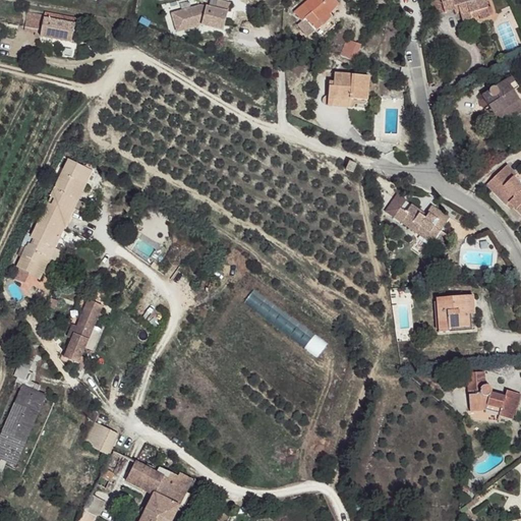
[(330,7),(323,0),(320,0),(300,18),(309,26),(312,25),(319,33),(325,26),(330,32),(340,22),(337,19),(346,12),(336,2),(330,7)]
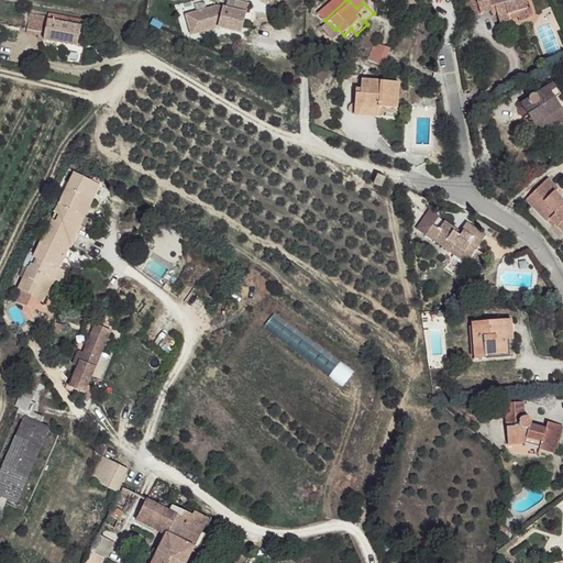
[(506,0),(473,0),(479,22),(489,19),(488,13),(494,12),(495,18),(499,30),(510,28),(508,20),(518,18),(528,13),(523,3),(509,8),(506,0)]
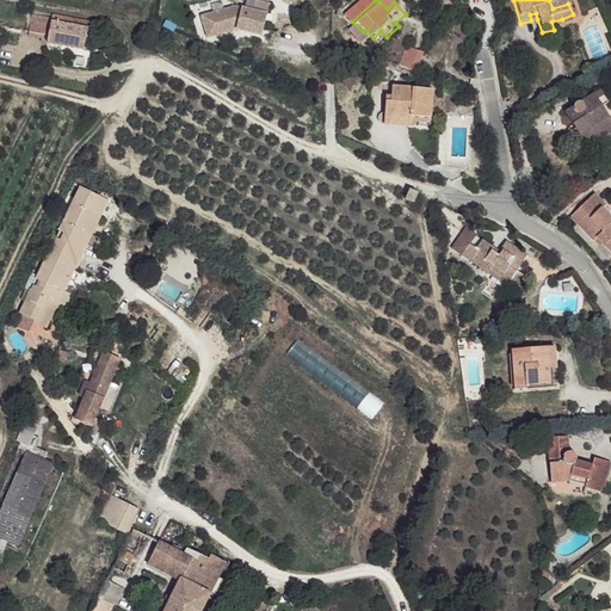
[(240,10),(205,18),(211,39),(240,32),(266,39),(272,18),(240,10)]
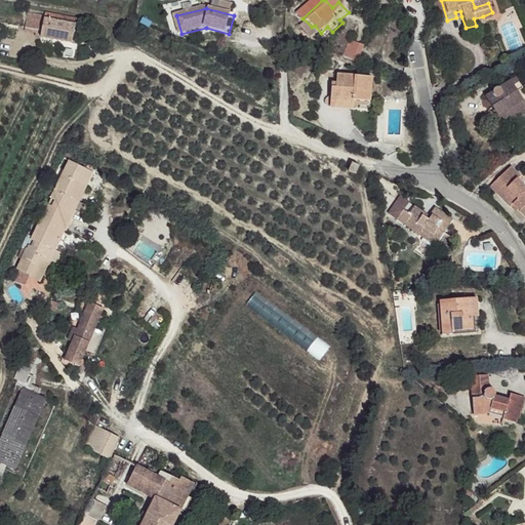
[(25,25),(37,28),(40,13),(28,11),(25,25)]
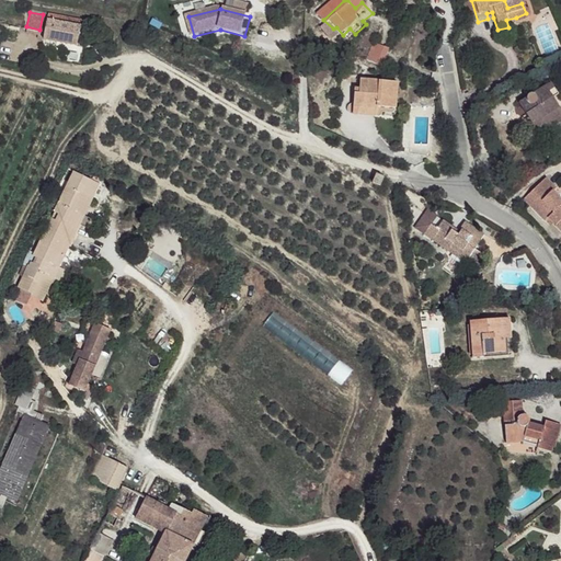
[(49,12),(48,15),(80,22),(81,20),(49,12)]
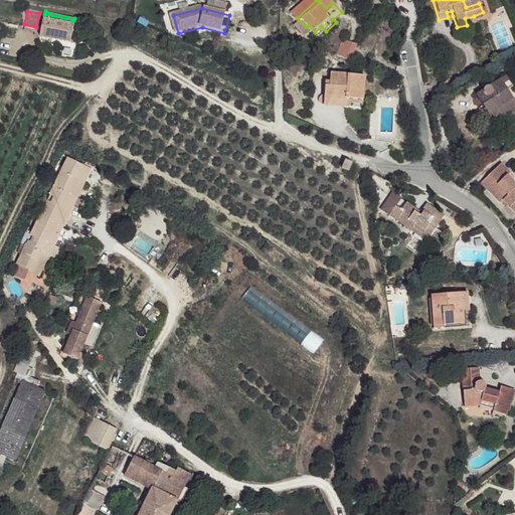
[(68,42),(73,20),(44,14),(39,13),(36,27),(39,28),(38,36),(68,42)]
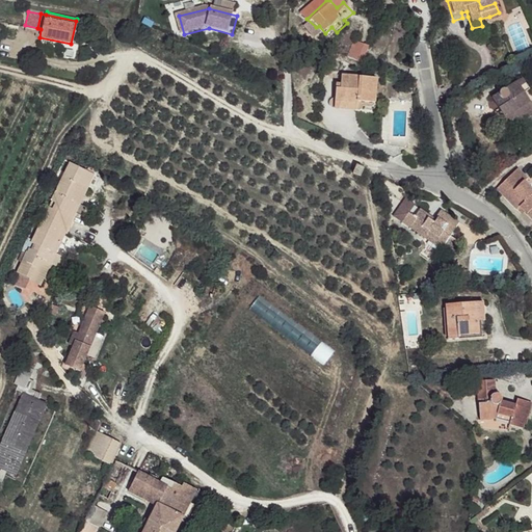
[(489,17),(480,19),(482,26),(490,22),(489,17)]
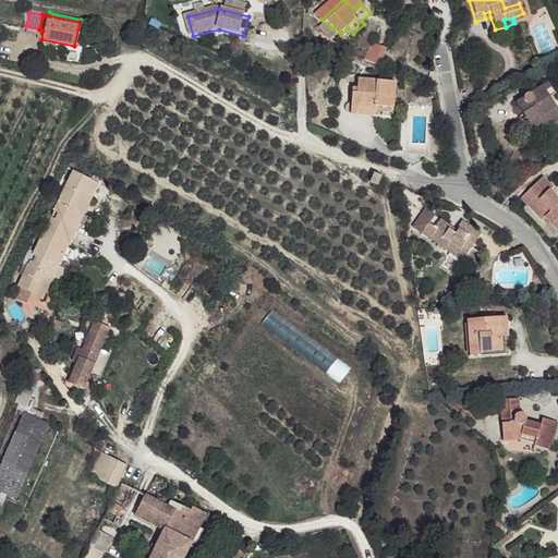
[(395,51),(380,46),(374,64),(388,69),(395,51)]
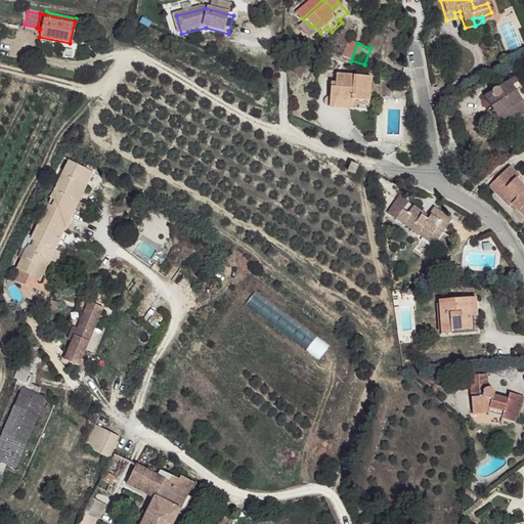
[(372,81),(339,79),(338,85),(337,92),(332,91),(331,103),(331,105),(353,107),(354,102),(370,103),(372,81)]
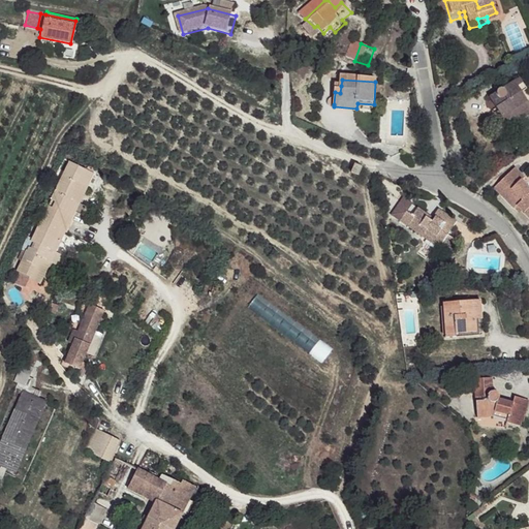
[(528,90),(524,84),(495,102),(514,132),(528,121),(528,101),(526,97),(528,94),(528,90)]
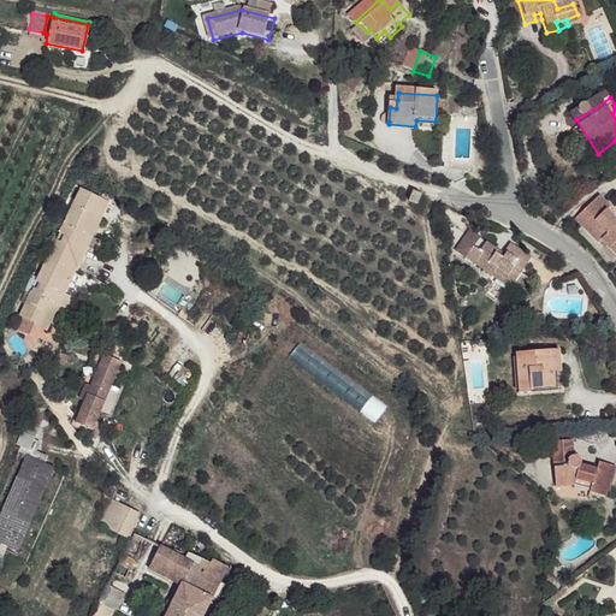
[(436,128),(436,122),(416,120),(415,126),(389,124),(383,120),(381,125),(384,129),(419,132),(419,128),(436,128)]
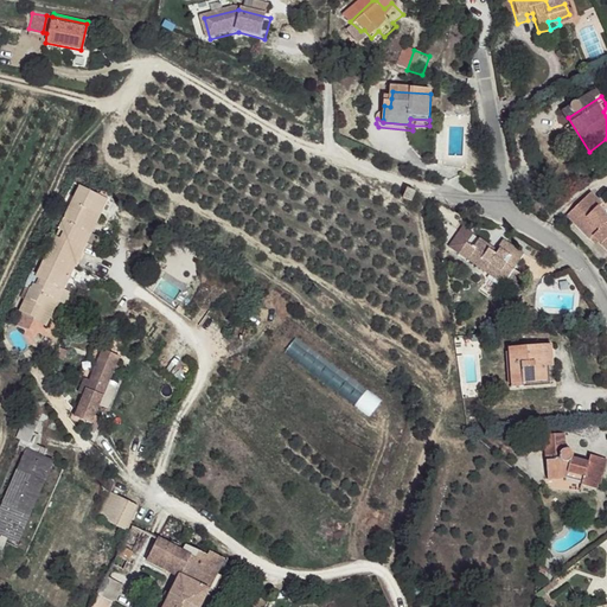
[(106,197),(78,185),(11,336),(37,347),(106,197)]
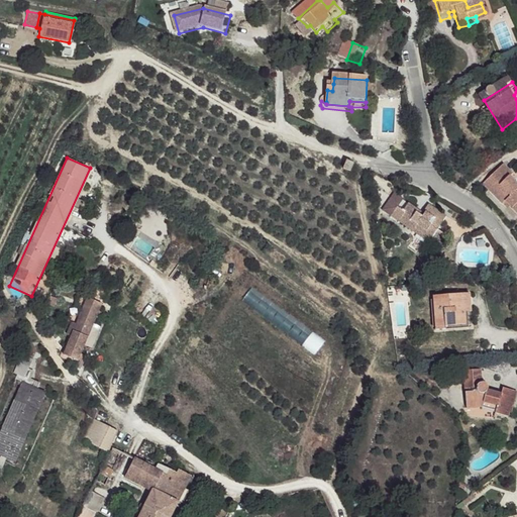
[(516,176),(507,166),(486,188),(506,209),(509,206),(516,215),(516,183),(513,179),(516,176)]
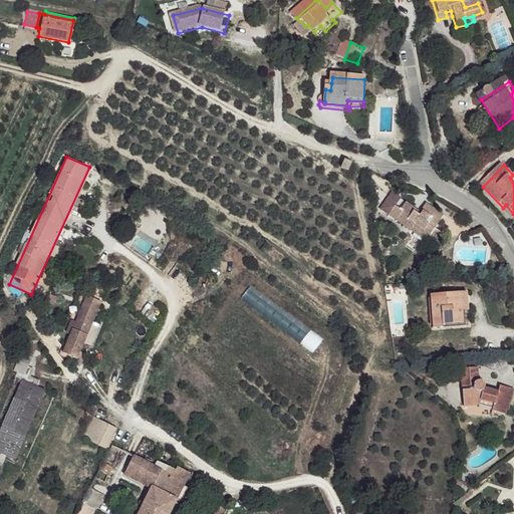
[(351,169),(344,166),(341,174),(349,176),(351,169)]
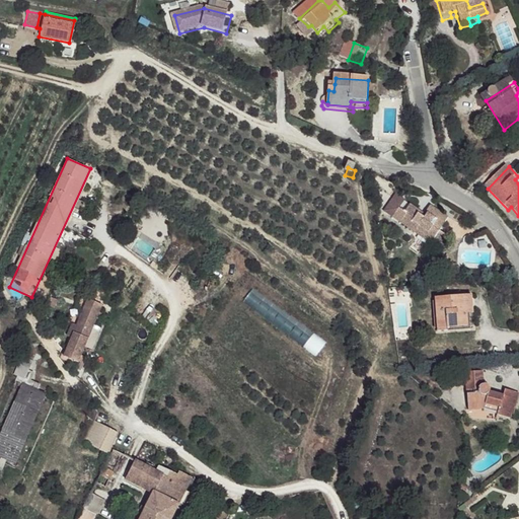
[(399,213),(404,206),(395,200),(384,217),(392,223),(399,213)]
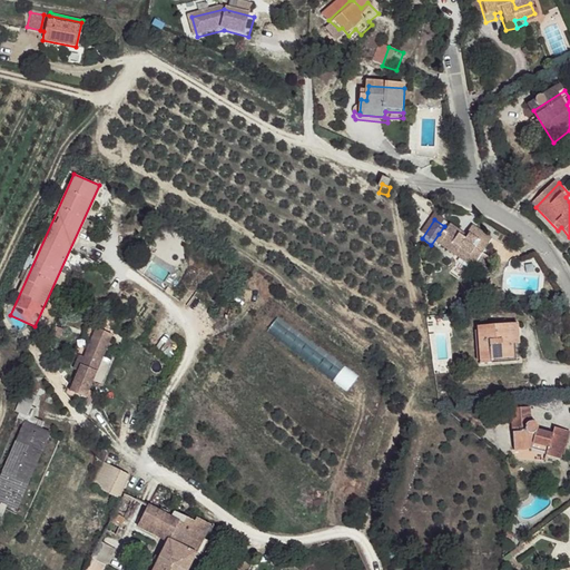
[(431,245),(453,261),(458,257),(475,268),(473,272),(481,278),(491,265),(482,259),(492,245),(473,232),(467,242),(462,237),(450,229),(443,238),(439,234),(431,245)]
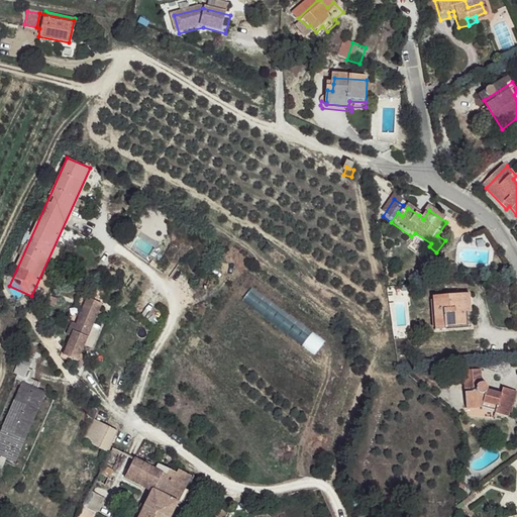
[(431,243),(415,233),(411,236),(427,248),(429,246),(431,243)]
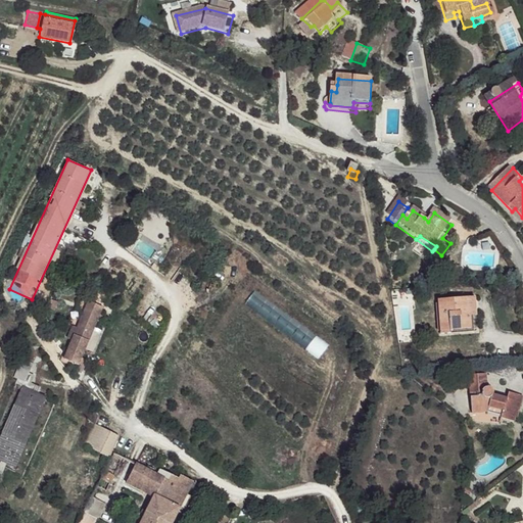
[(103,306),(88,300),(72,339),(64,359),(79,364),(103,306)]
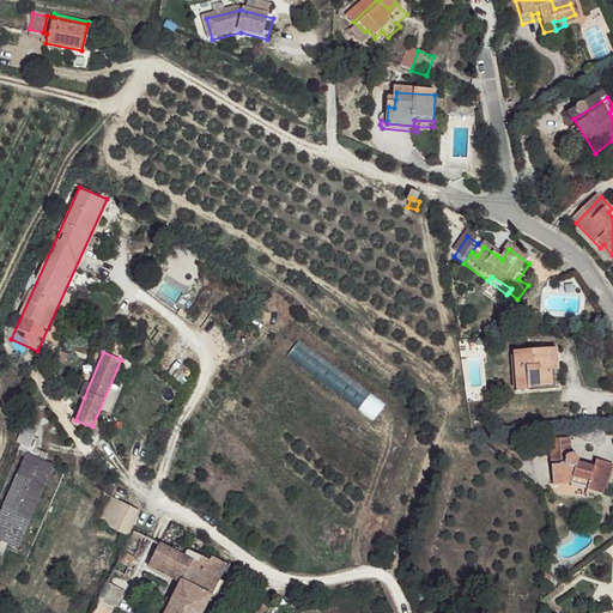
[(553,352),(520,354),(522,396),(532,395),(532,393),(542,393),(542,390),(556,389),(554,376),(553,352)]
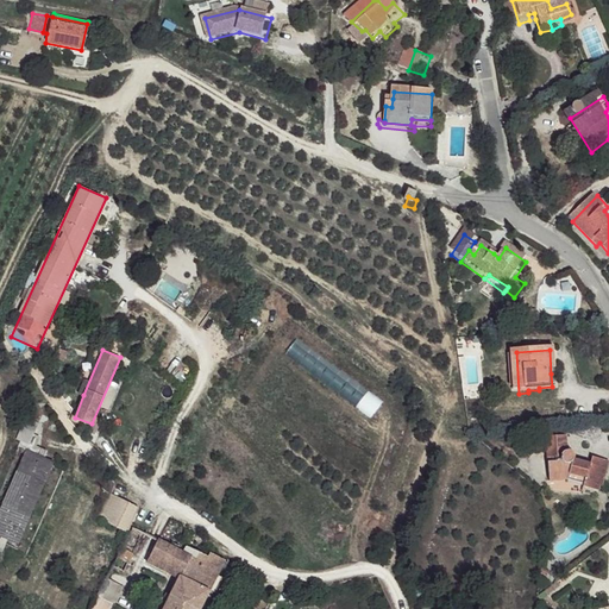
[(558,350),(550,350),(551,374),(563,372),(558,350)]
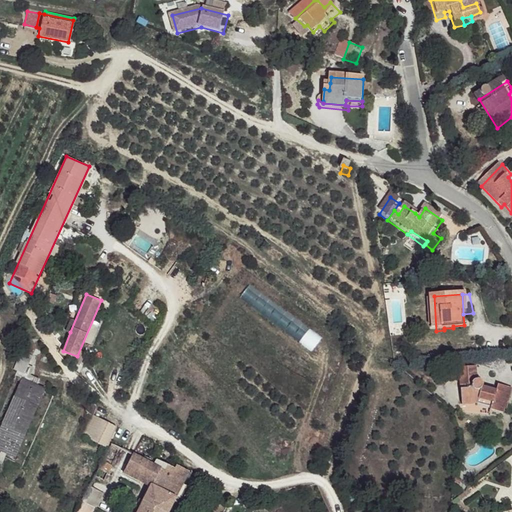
[(70,332),(75,320),(71,319),(66,331),(70,332)]
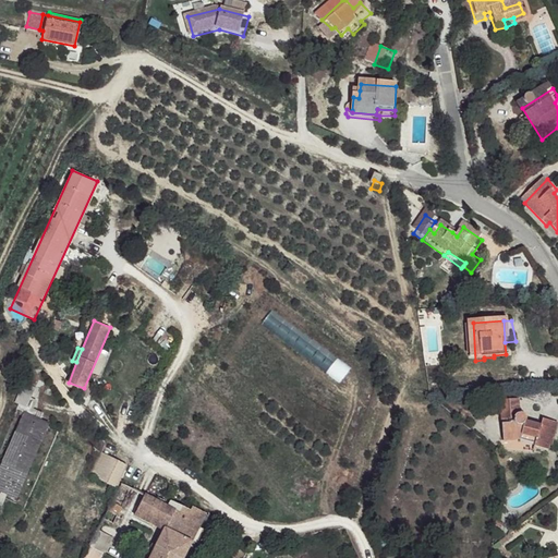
[(36,390),(24,385),(15,403),(20,407),(28,409),(36,390)]
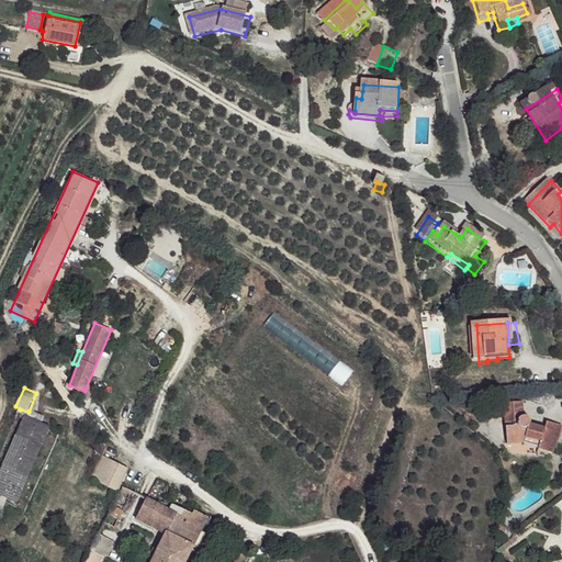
[(520,408),(503,408),(501,450),(523,450),(524,447),(538,451),(536,457),(536,459),(547,462),(550,452),(554,453),(558,433),(543,429),(542,437),(529,435),(529,429),(521,428),(520,408)]
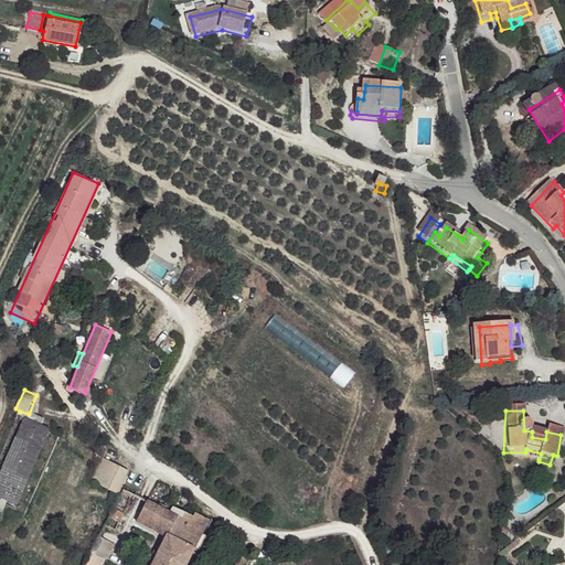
[(51,429),(25,419),(0,476),(0,497),(1,498),(10,501),(19,504),(51,429)]
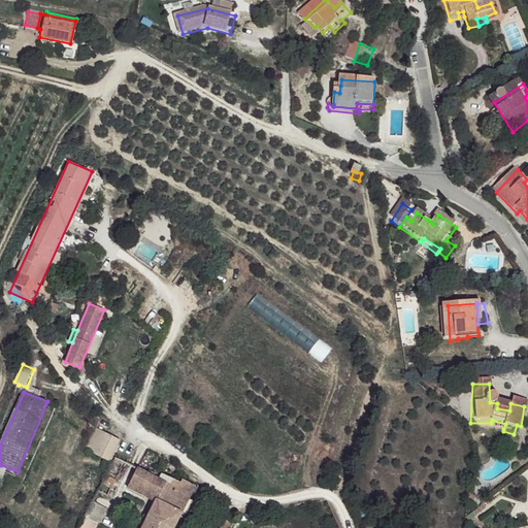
[(505,424),(492,420),(491,423),(490,426),(503,429),(505,424)]
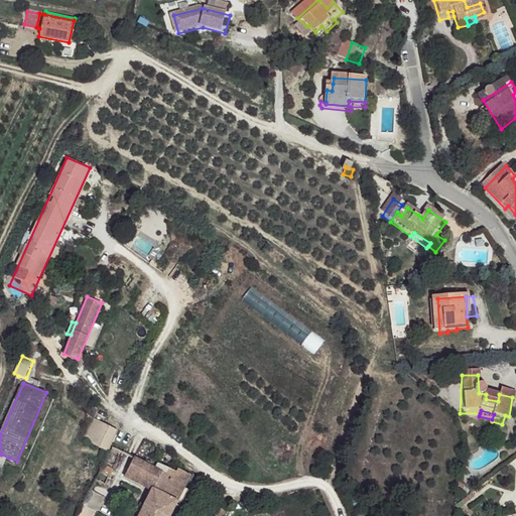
[(118,429),(93,416),(82,438),(106,450),(111,443),(118,429)]
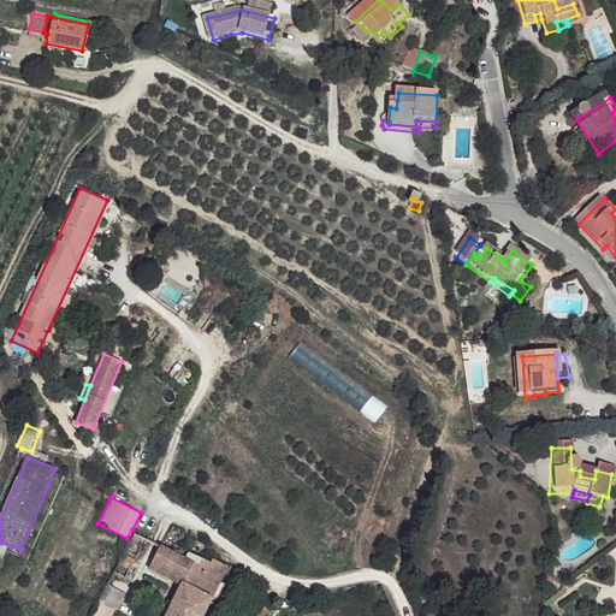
[(99,602),(112,609),(148,540),(132,529),(126,538),(130,540),(99,602)]
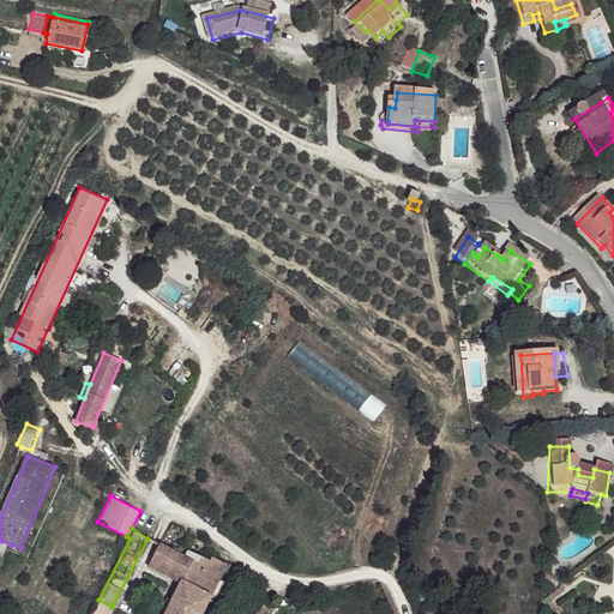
[(11,545),(1,541),(0,542),(0,554),(5,557),(11,545)]
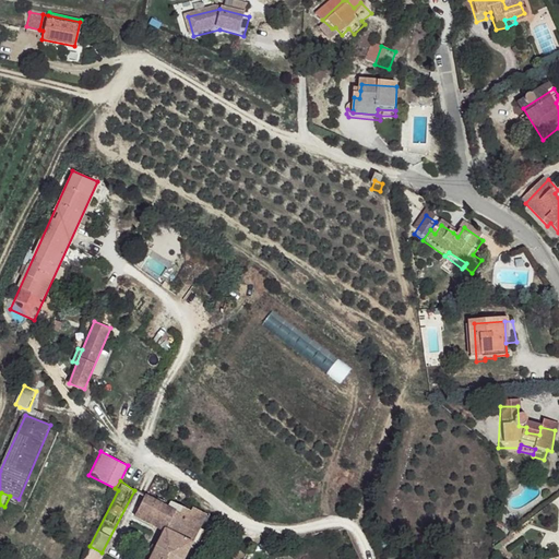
[(134,515),(165,533),(179,506),(173,501),(168,507),(144,496),(134,515)]
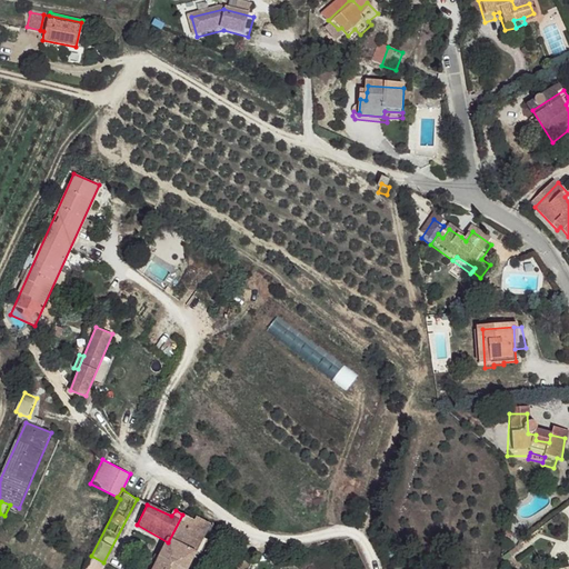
[(168,542),(196,555),(211,523),(196,516),(193,520),(182,515),(168,542)]
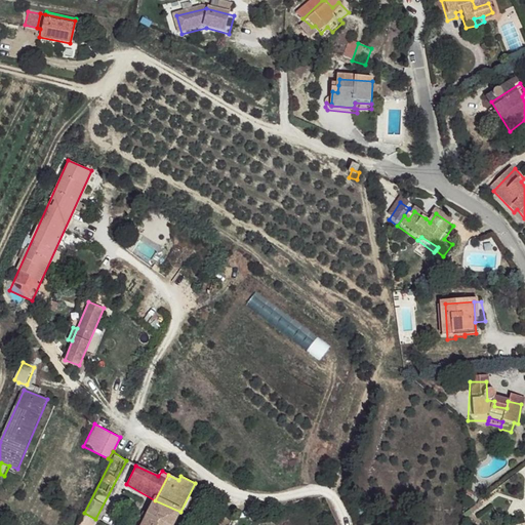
[(172,524),(177,516),(180,512),(155,500),(142,524),(172,524)]
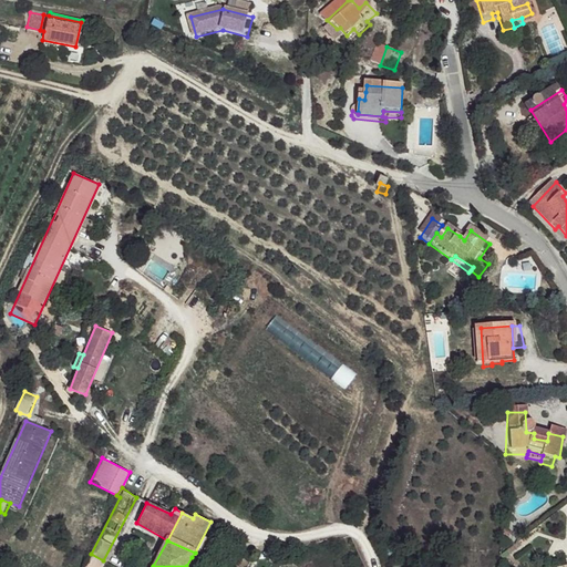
[(100,566),(103,560),(91,554),(83,566),(100,566)]
